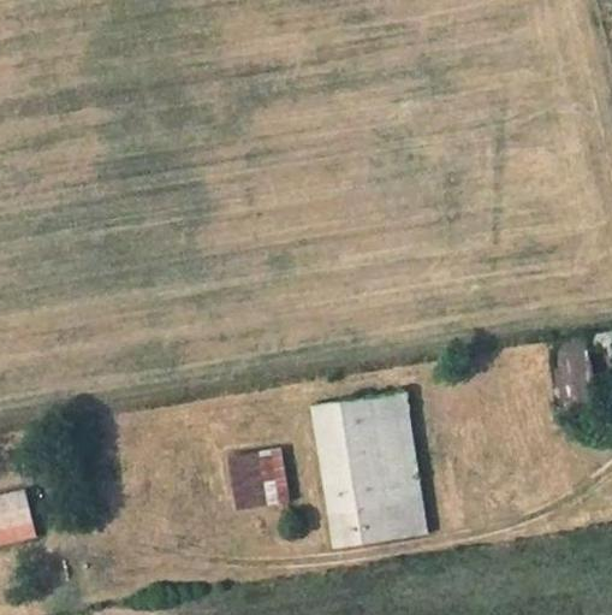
[(611,330),(584,336),(584,337),(588,350),(610,346),(611,354),(611,330)]
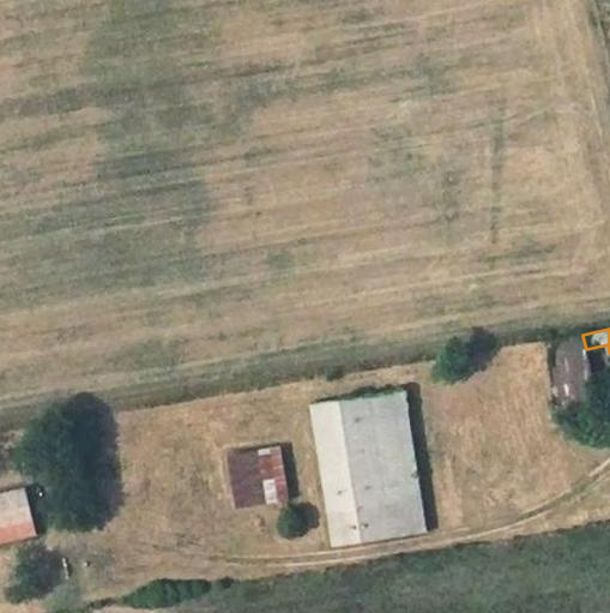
[(583,336),(545,343),(560,413),(596,406),(586,349),(583,336)]
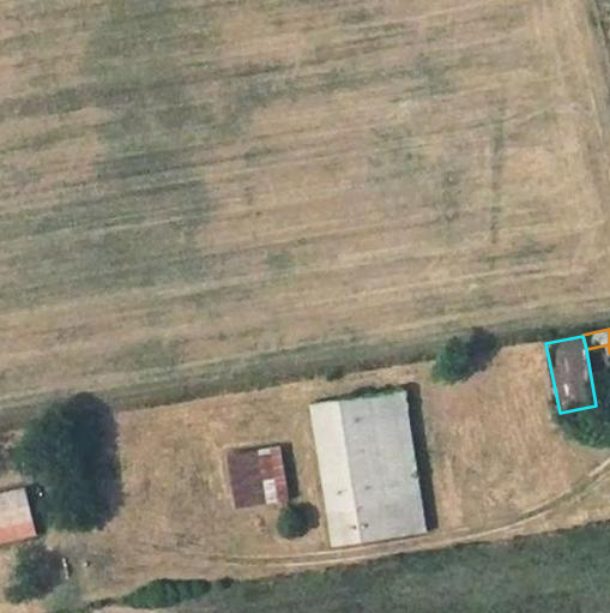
[(403,390),(312,406),(333,545),(426,530),(403,390)]
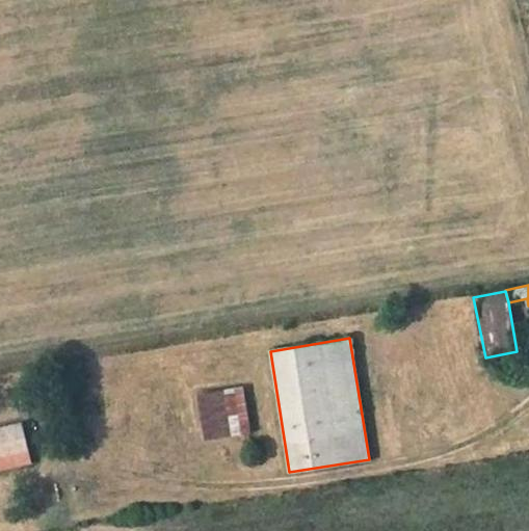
[(242,387),(196,394),(205,441),(249,432),(242,387)]
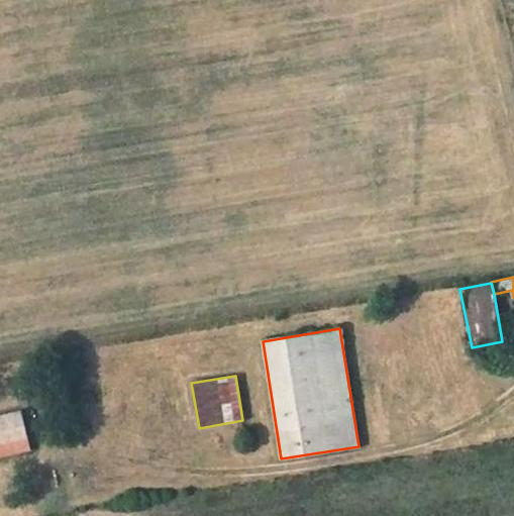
[(29,447),(20,412),(0,416),(0,454),(29,447)]
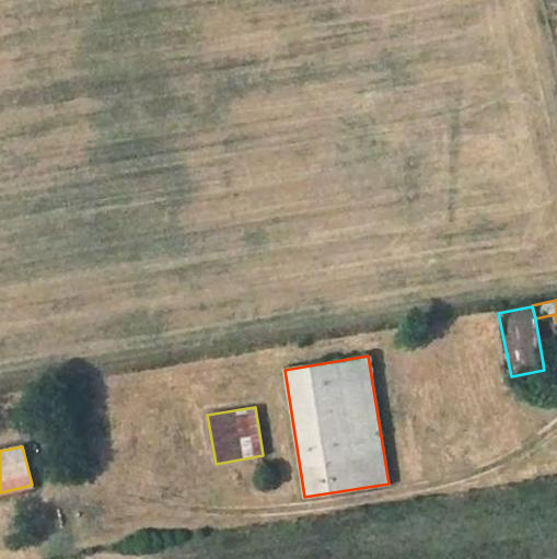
All buildings are outlined.
